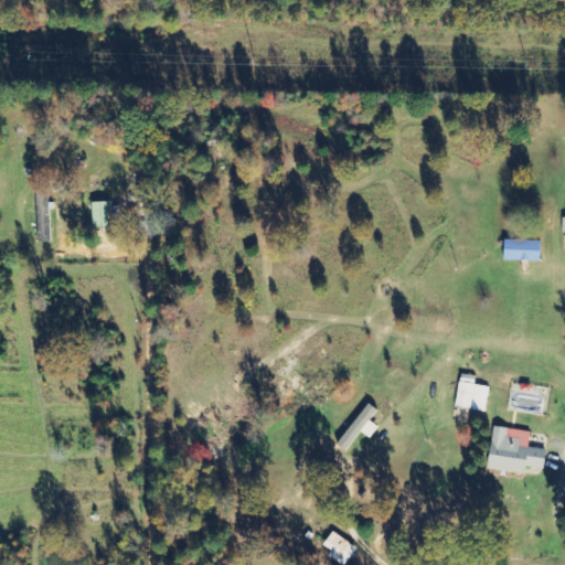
[(112,202),(93,202),(93,227),(112,226),(112,202)]
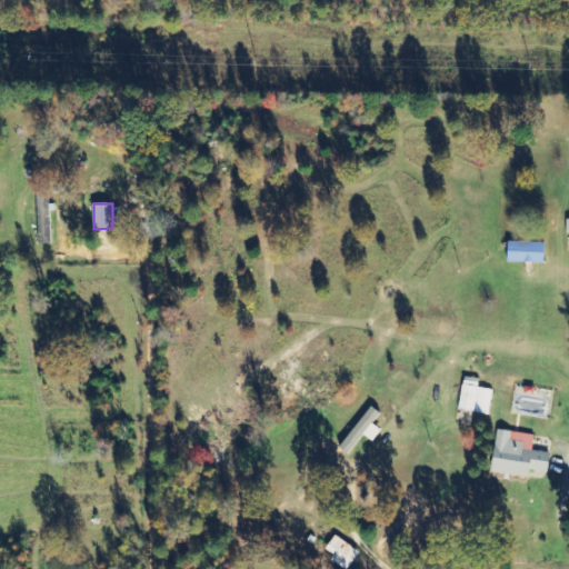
[(490,415),(492,390),(479,388),(480,379),(463,378),(460,411),(490,415)]
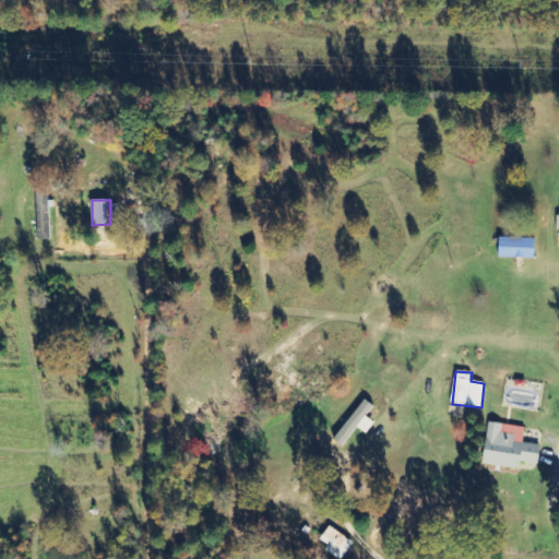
[(343,447),(376,405),(367,399),(334,440),(343,447)]
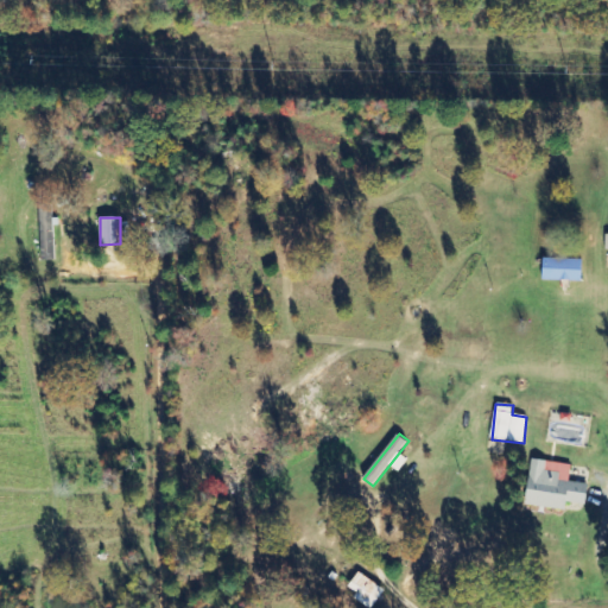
[(567,511),(568,502),(587,505),(589,485),(569,481),(571,464),(532,458),(526,505),(567,511)]
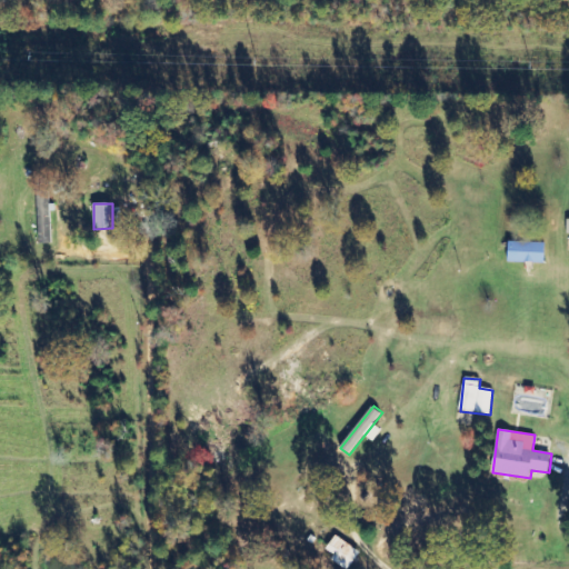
[(335,555),(332,560),(346,568),(349,568),(361,552),(336,536),(327,550),(335,555)]
